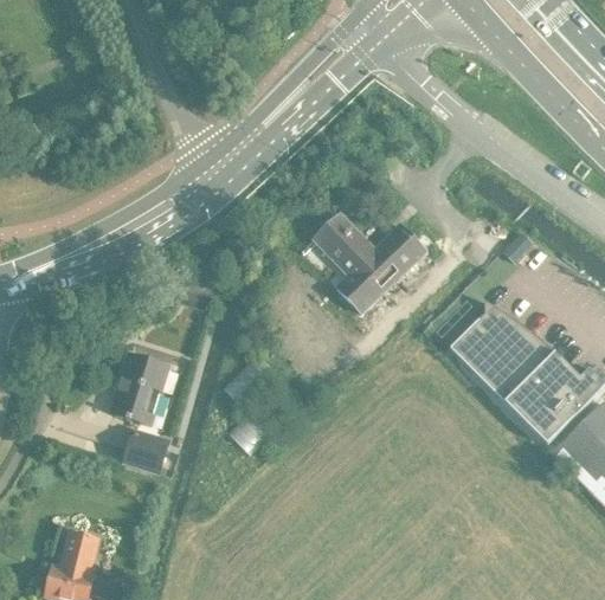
[(362,311),(426,250),(401,224),(377,249),(341,213),(316,238),(351,273),(338,286),(362,311)]
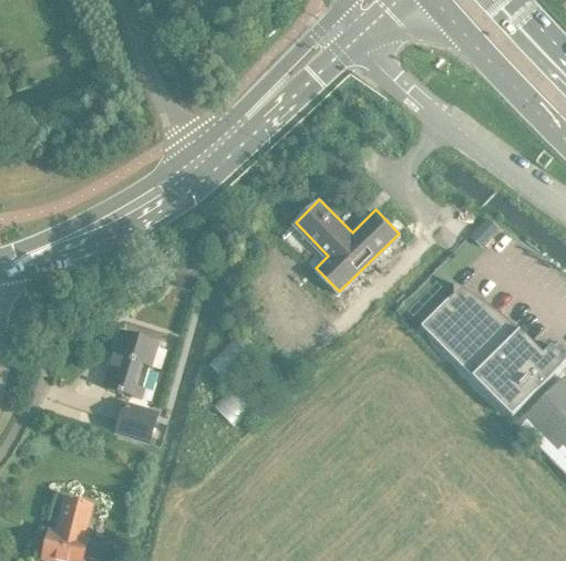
[(453,280),(453,291),(421,323),(512,414),(565,362),(565,360),(549,343),(547,345),(542,340),(531,340),(493,304),(453,280)]
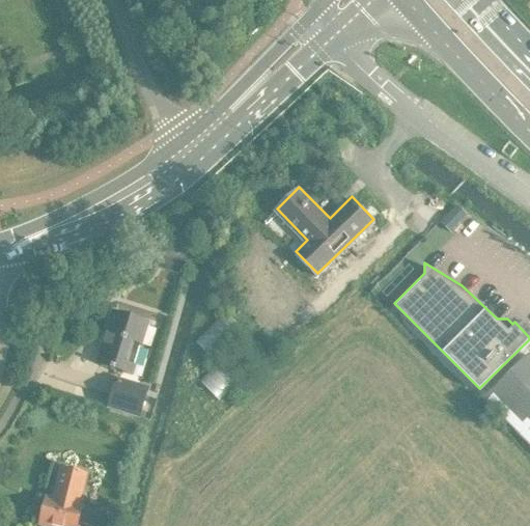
[(132,370),(147,320),(116,310),(101,361),(132,370)]
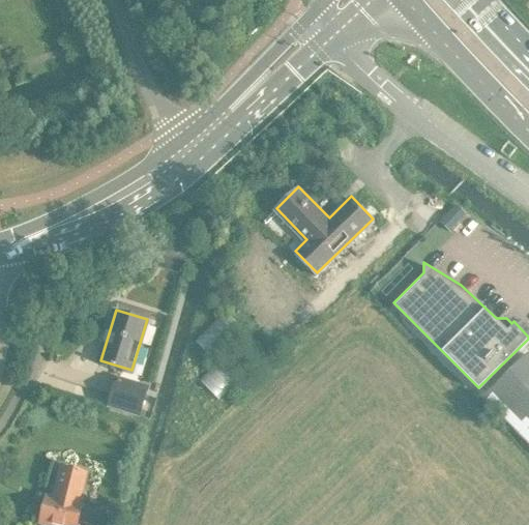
[(528,351),(501,377),(483,396),(528,440),(528,351)]
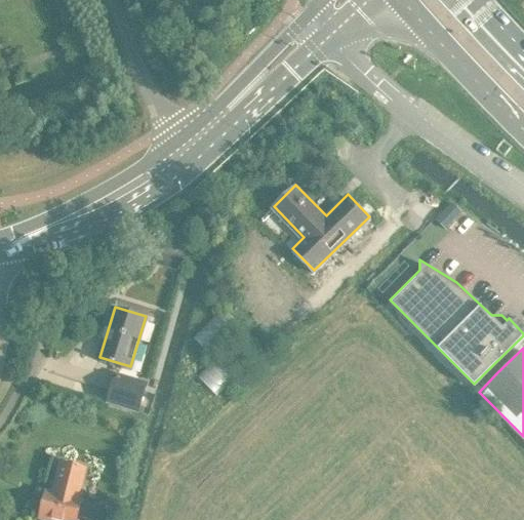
[(110,400),(138,408),(147,382),(118,372),(110,400)]
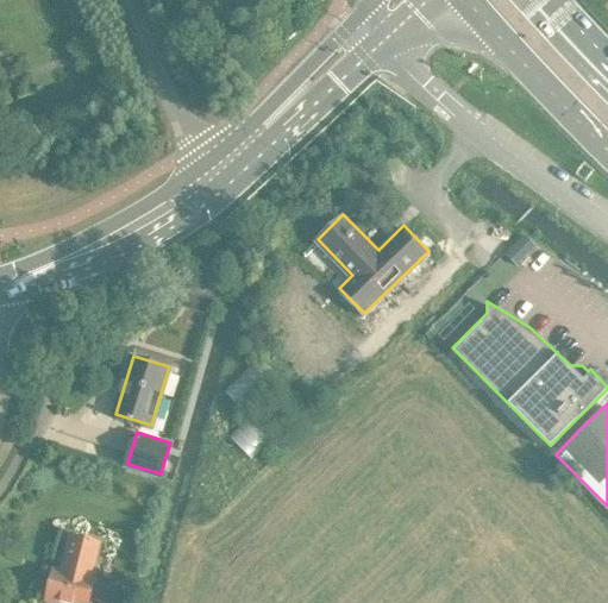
[(54,567),(46,596),(74,602),(88,602),(91,595),(113,601),(117,583),(95,578),(91,577),(100,540),(71,533),(63,570),(54,567)]
